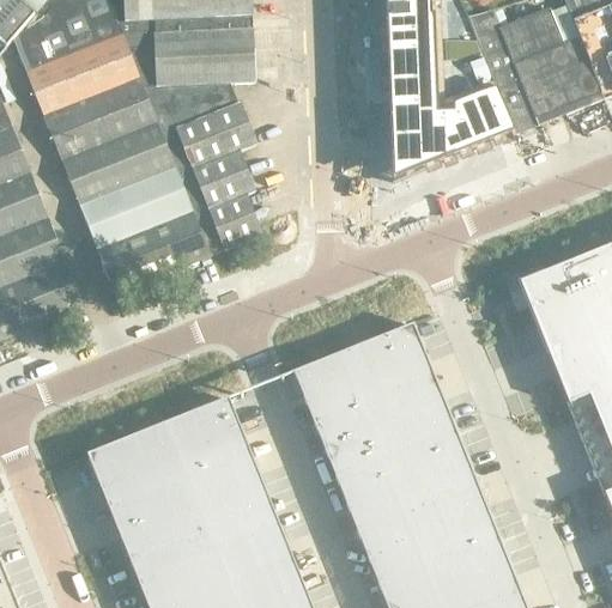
[(13,36),(36,11),(22,0),(0,0),(0,37),(7,43),(13,36)]
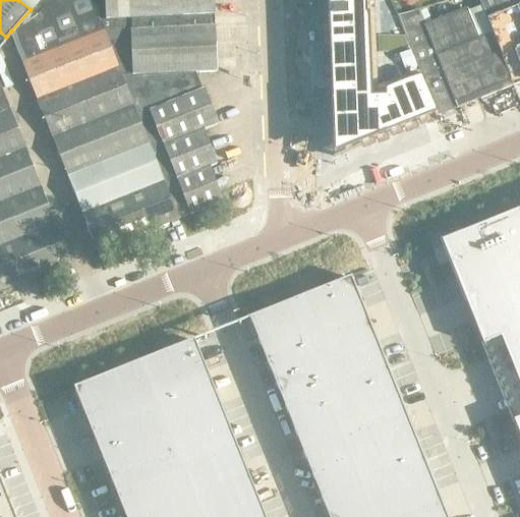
[(39,0),(32,8),(31,9),(11,31),(22,60),(105,27),(100,16),(94,0),(39,0)]
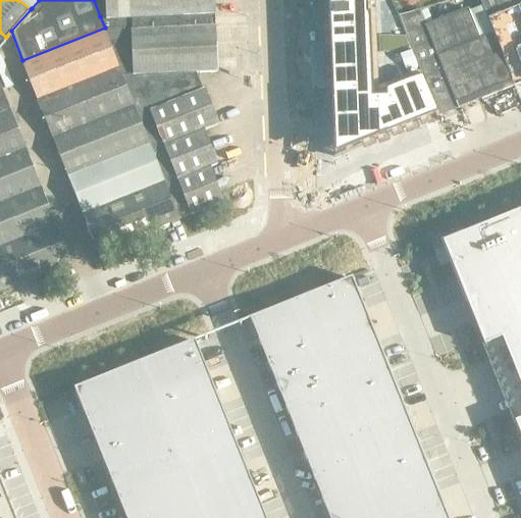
[(21,0),(32,8),(39,0),(21,0)]
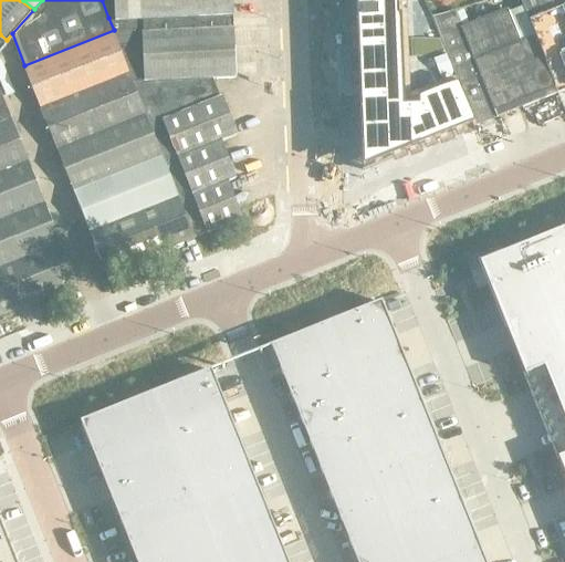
[(102,0),(108,18),(230,13),(232,13),(231,0),(102,0)]
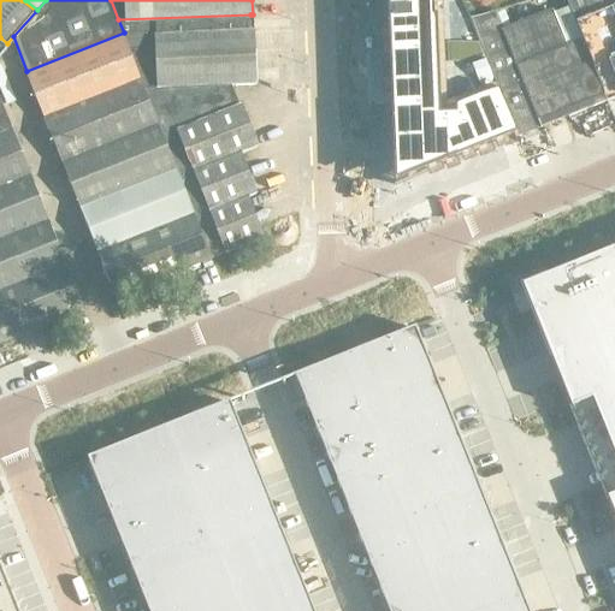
[(386,0),(395,182),(518,132),(471,15),(462,0),(386,0)]
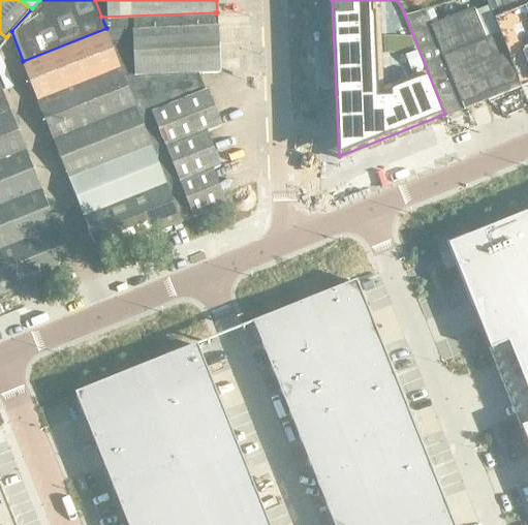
[(501,33),(520,78),(522,83),(527,81),(527,0),(488,0),(489,2),(501,33)]
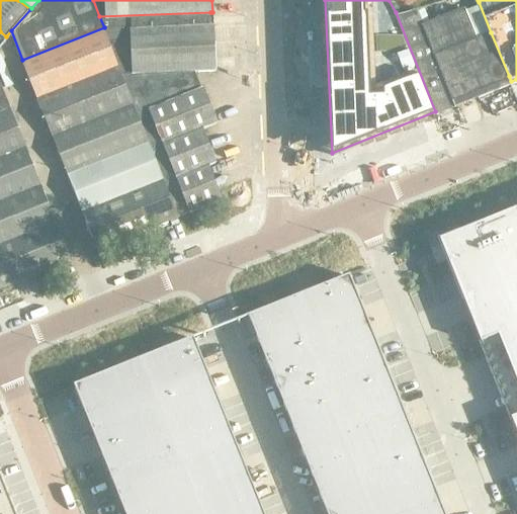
[(491,32),(479,2),(465,7),(464,4),(424,20),(418,5),(396,12),(435,111),(497,87),(495,82),(509,76),(491,32)]
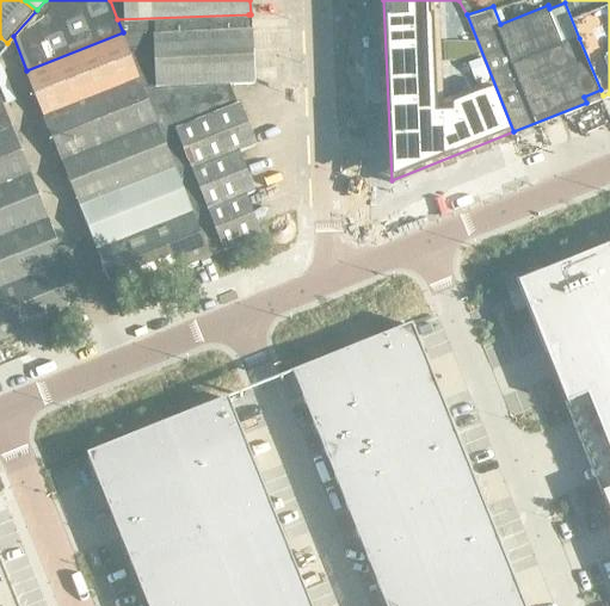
[(123,32),(140,76),(143,85),(230,81),(254,80),(252,28),(250,28),(248,14),(117,19),(123,32)]
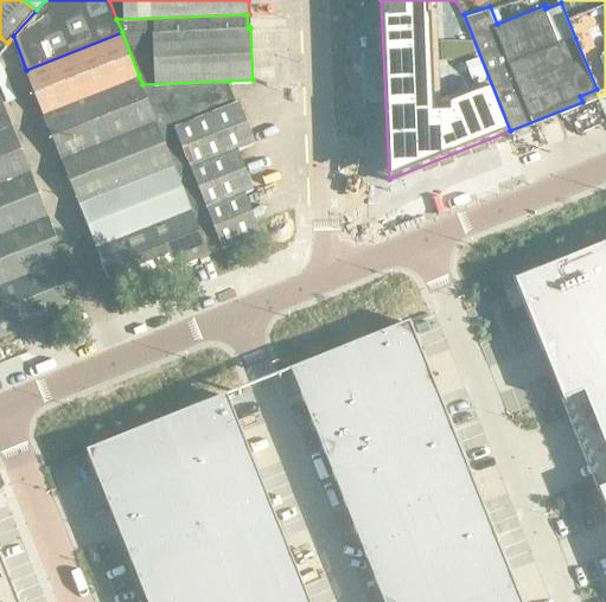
[(26,70),(44,114),(139,76),(122,32),(26,70)]
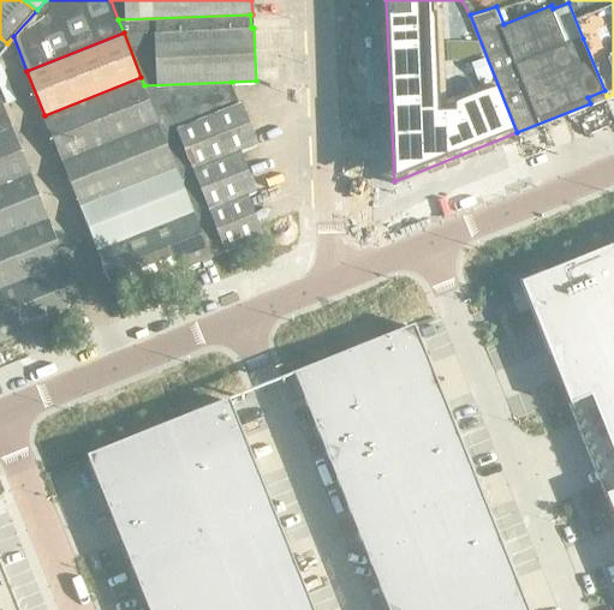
[(159,123),(144,85),(141,77),(45,115),(63,160),(159,123)]
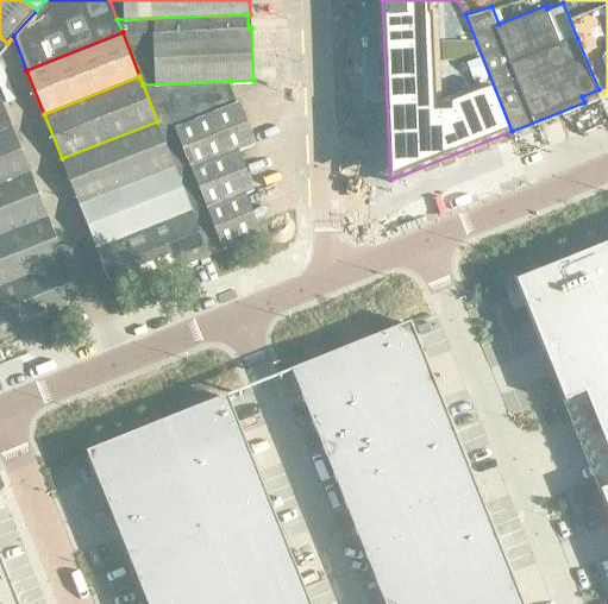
[(192,211),(208,252),(210,252),(210,251),(221,246),(223,246),(261,231),(244,192),(255,188),(238,149),(256,142),(239,99),(238,100),(230,81),(143,85),(157,121),(175,165),(192,211)]
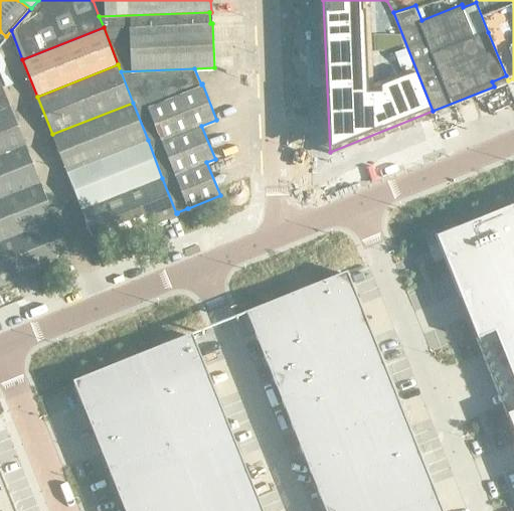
[(0,154),(26,144),(0,78),(0,154)]
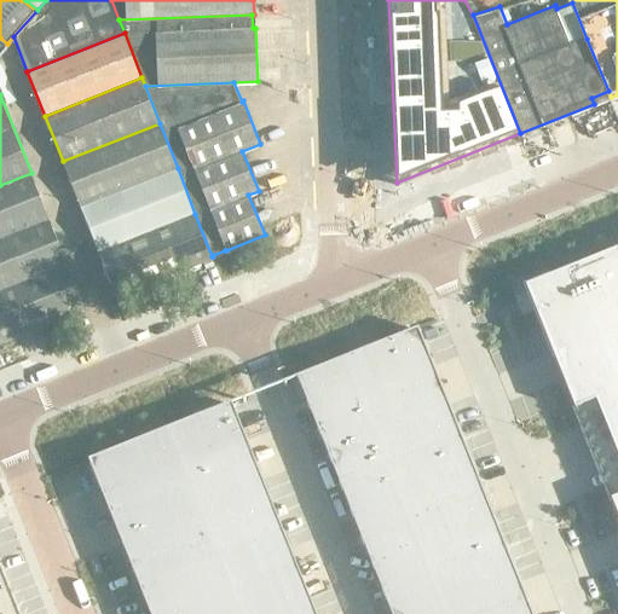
[(63,161),(81,206),(178,168),(160,123),(63,161)]
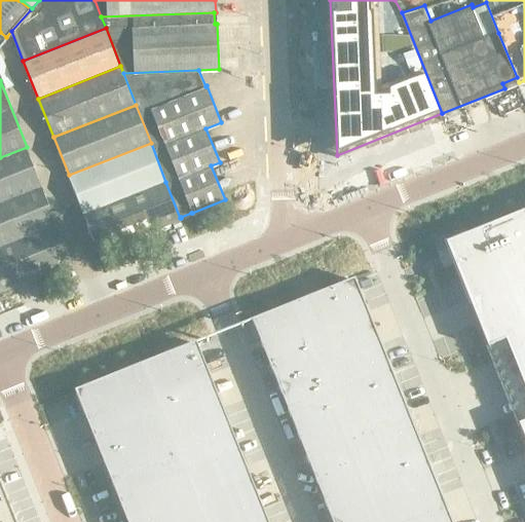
[(83,214),(165,182),(151,143),(69,175),(83,214)]
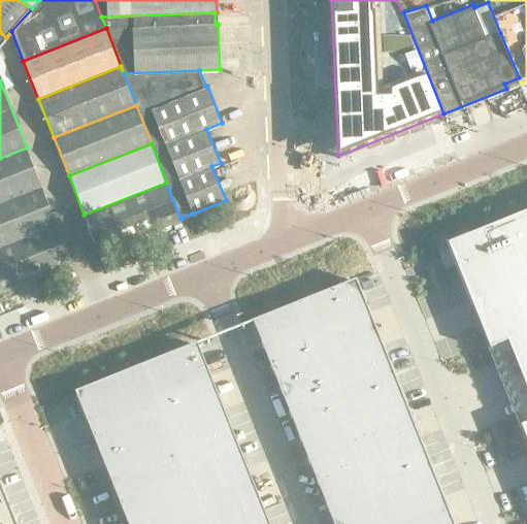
[(0,202),(41,187),(27,148),(0,158),(0,202)]
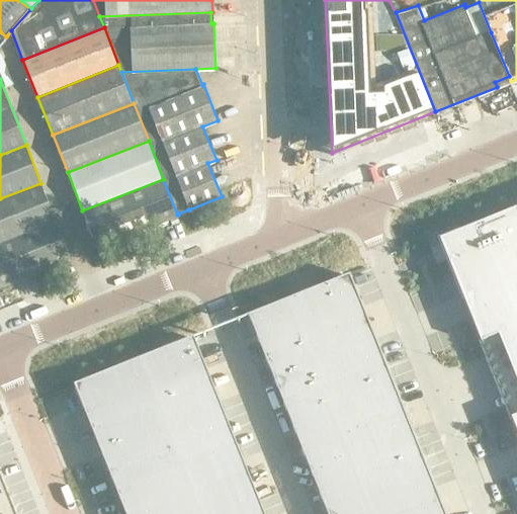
[(97,247),(177,215),(163,179),(82,210),(97,247)]
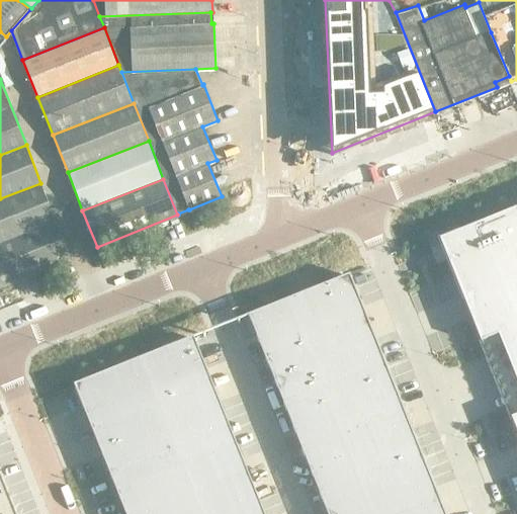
[(0,243),(56,221),(40,183),(0,198),(0,243)]
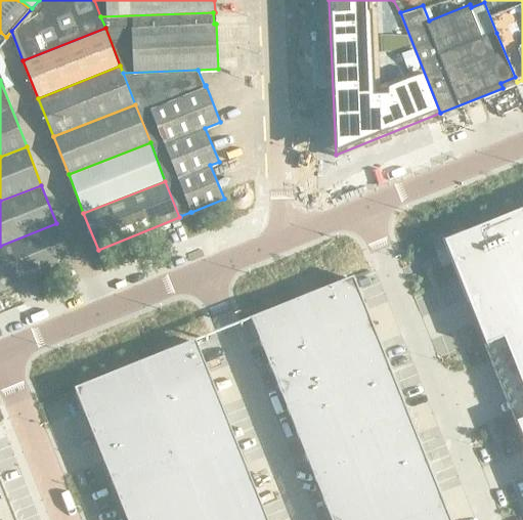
[(522,208),(444,240),(486,344),(505,337),(522,383),(522,418),(517,421),(522,435),(522,208)]
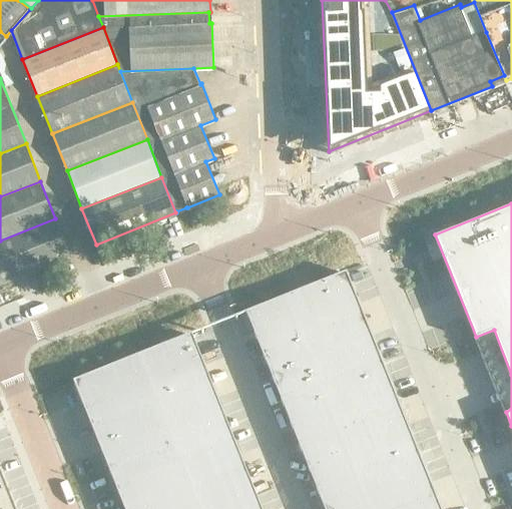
[(347,271),(283,296),(301,342),(365,316),(347,271)]
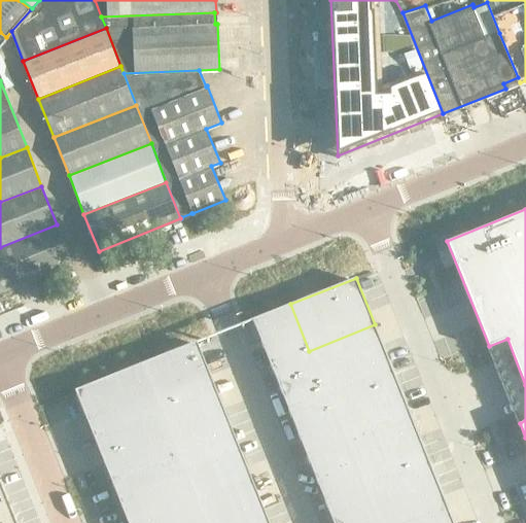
[(290,304),(252,319),(272,365),(309,351),(290,304)]
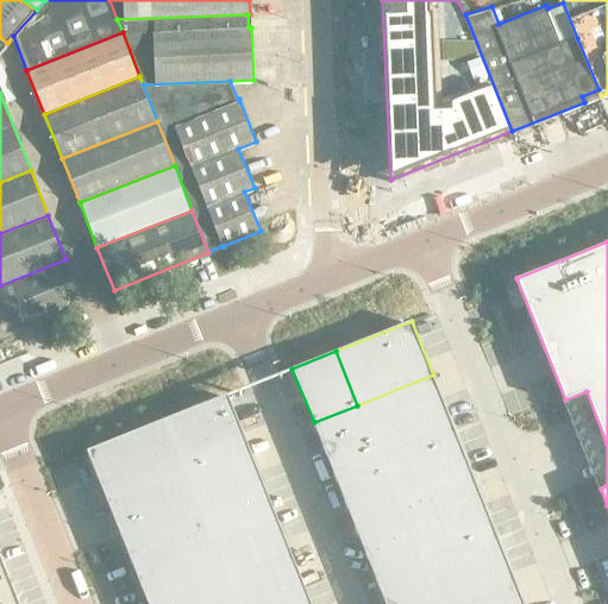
[(433,375),(357,406),(368,432),(378,458),(455,428),(433,375)]
